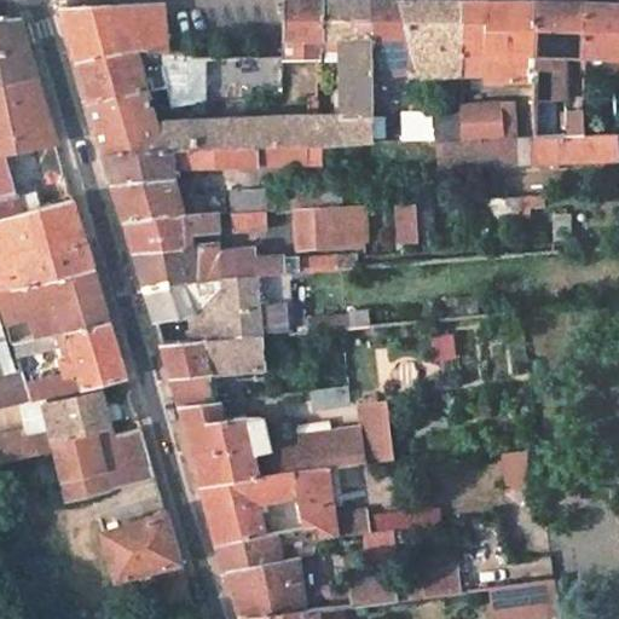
[(301,1),(284,1),(287,58),(322,58),(327,40),(325,1),(301,1)]
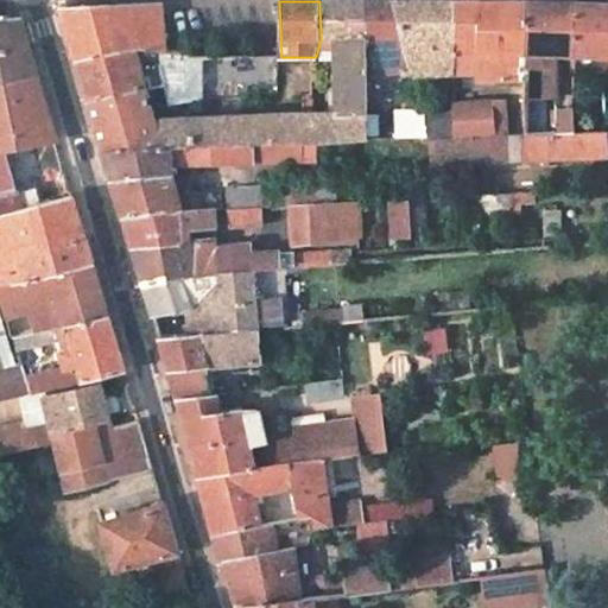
[(337,1),(320,1),(321,39),(336,39),(337,112),(366,109),(366,74),(365,1),(337,1)]
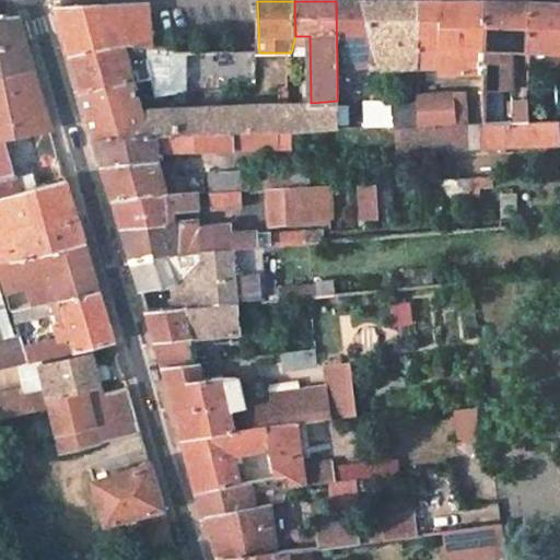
[(348,1),(336,1),(337,68),(371,65),(372,69),(382,69),(364,1),(348,1)]
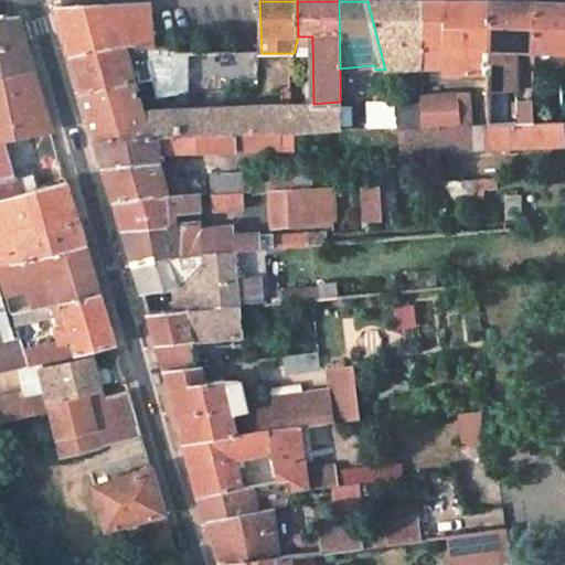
[(395,1),(368,1),(385,70),(420,70),(422,1),(395,1)]
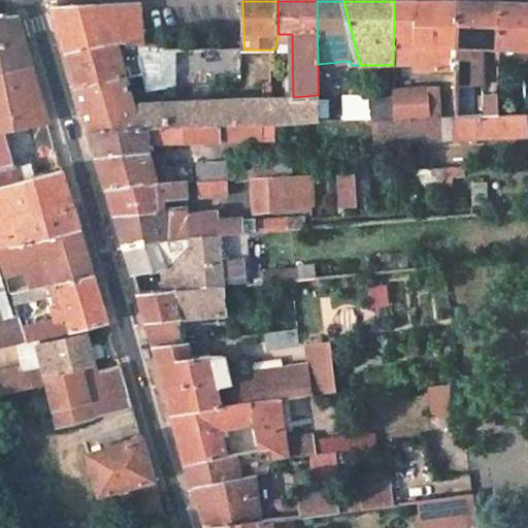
[(425,2),(394,1),(393,65),(411,65),(413,70),(453,71),(455,46),(456,3),(425,2)]
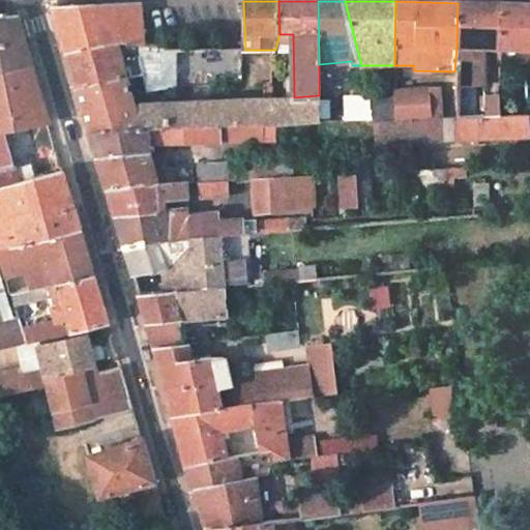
[(71,6),(53,6),(66,52),(113,41),(141,43),(143,45),(141,3),(119,4),(71,6)]
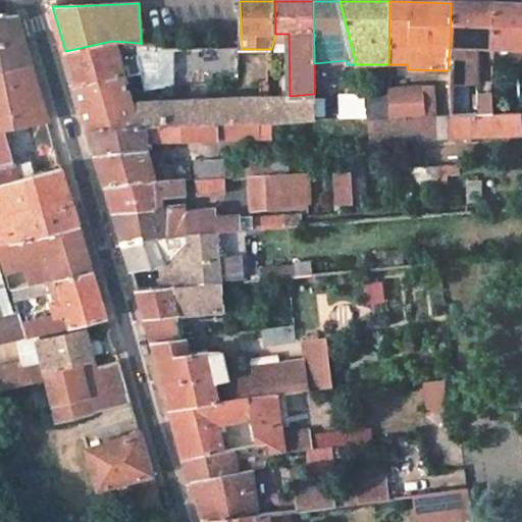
[(471,3),(451,3),(450,46),(476,47),(492,47),(491,4),(471,3)]
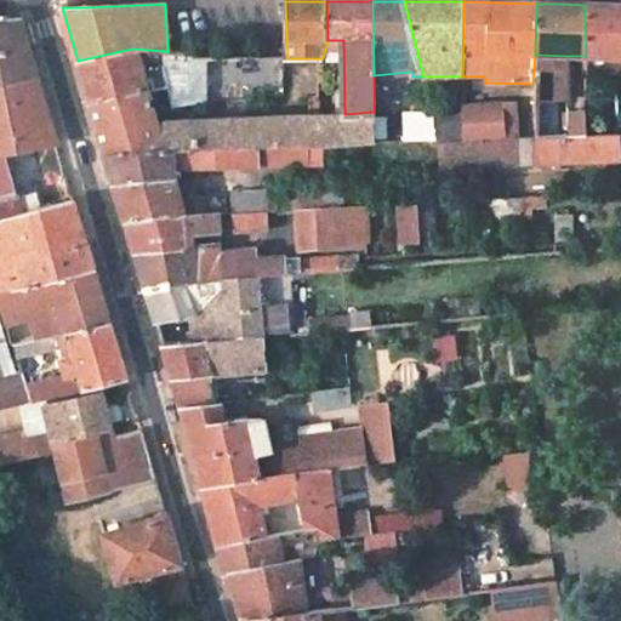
[(620,5),(609,5),(585,5),(586,56),(620,57),(620,5)]
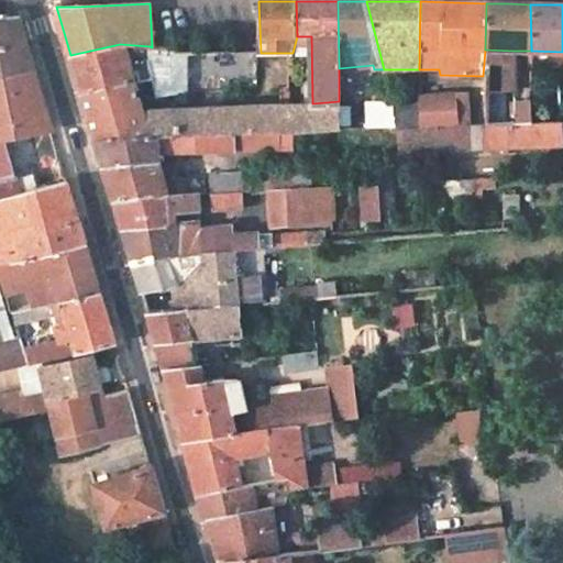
[(0,77),(34,69),(26,43),(19,18),(0,18),(0,77)]
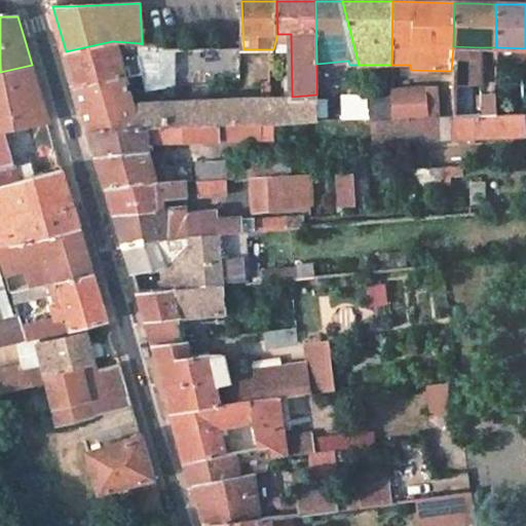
[(112,41),(66,51),(76,88),(88,130),(274,124),(305,123),(317,122),(316,95),(292,97),(132,103),(120,63),(136,62),(141,54),(140,43),(112,41)]
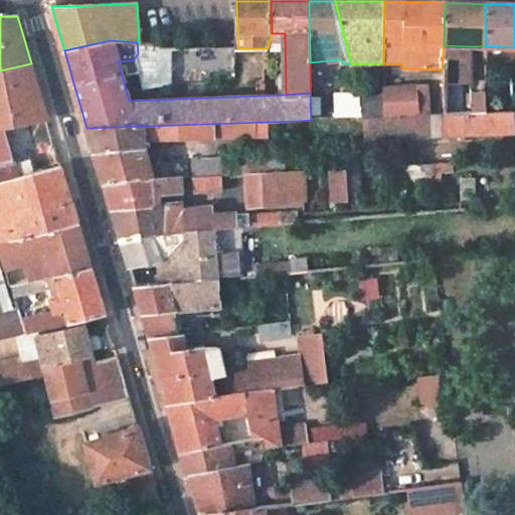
[(470,46),(444,45),(442,69),(442,81),(470,81),(470,46)]
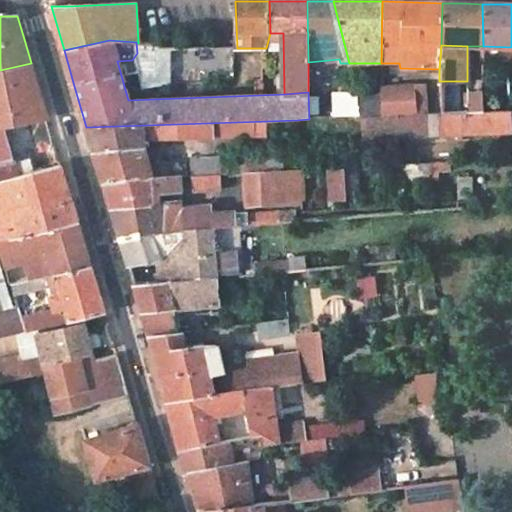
[(142,85),(166,85),(166,54),(142,54),(142,85)]
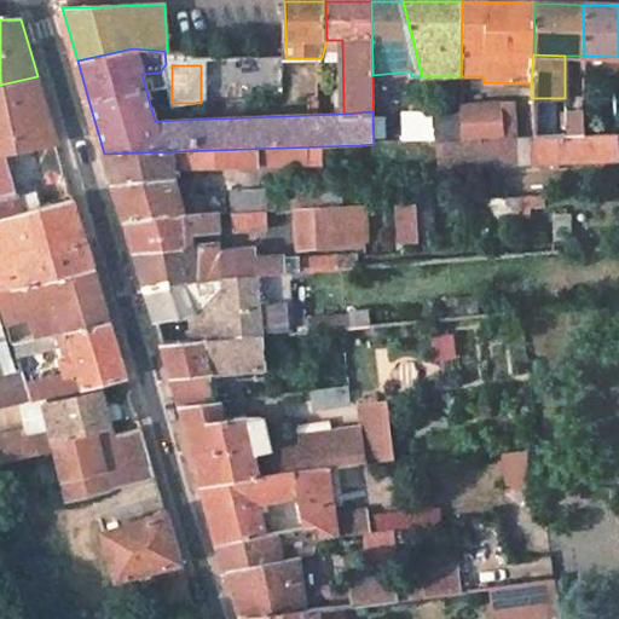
[(0,151),(5,151),(58,142),(50,115),(38,76),(0,85),(0,408),(30,400),(25,381),(22,371),(17,372),(0,320),(0,151)]
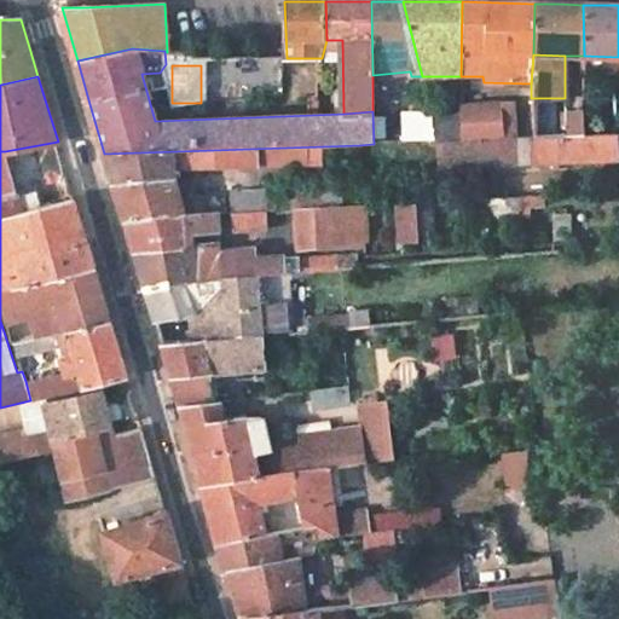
[(461,96),(450,94),(450,122),(461,122),(461,106),(461,96)]
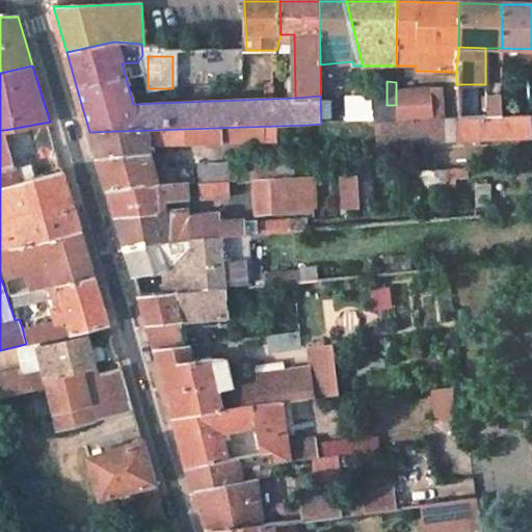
[(447,90),(396,91),(396,105),(395,121),(398,121),(446,118),(447,90)]
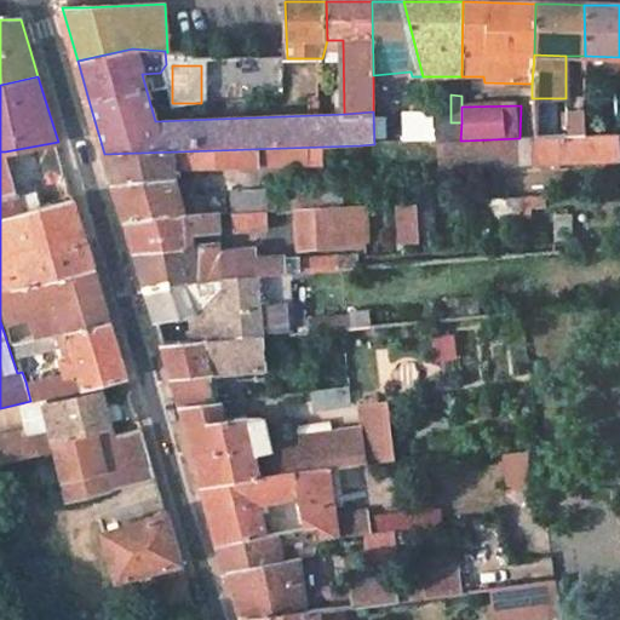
[(585,113),(568,113),(569,137),(585,136),(585,113)]
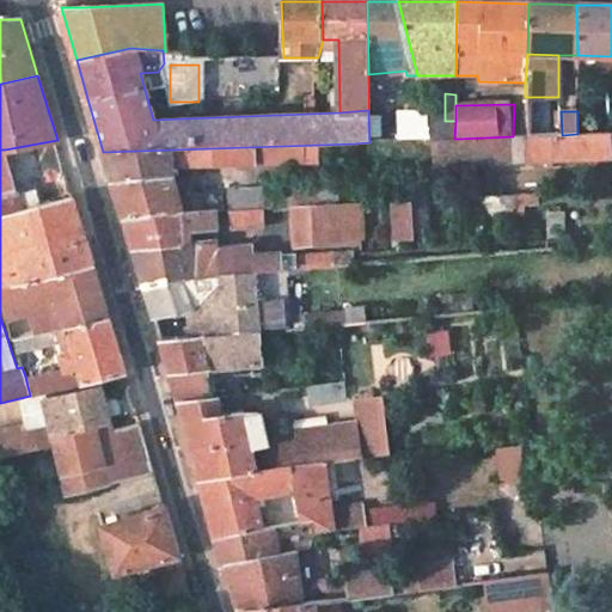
[(427,117),(399,117),(398,141),(433,140),(428,121),(427,117)]
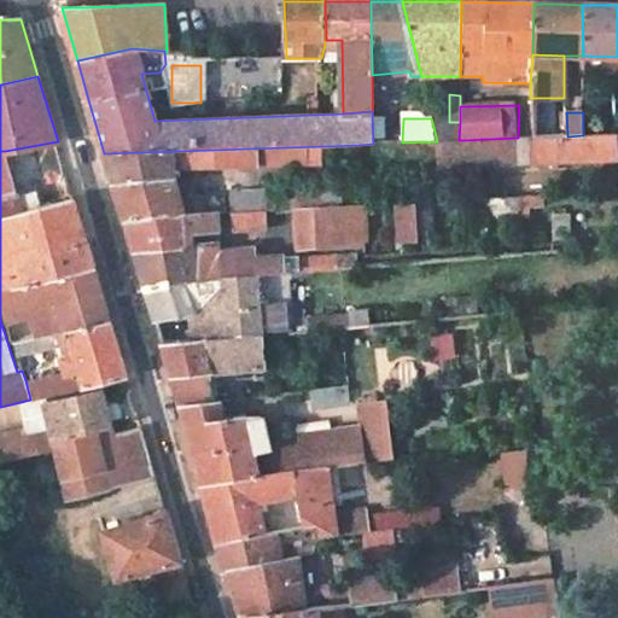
[(449,122),(432,122),(437,141),(453,141),(459,140),(460,122),(449,122)]
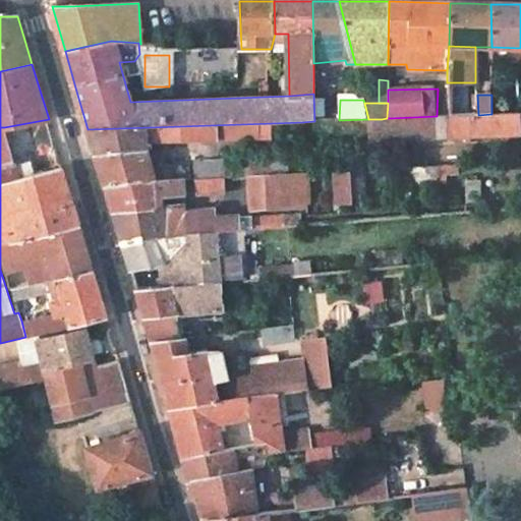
[(437,116),(390,118),(390,140),(411,140),(438,139),(438,136),(439,125),(450,125),(451,137),(519,134),(518,114),(491,114),(478,115),(437,116)]
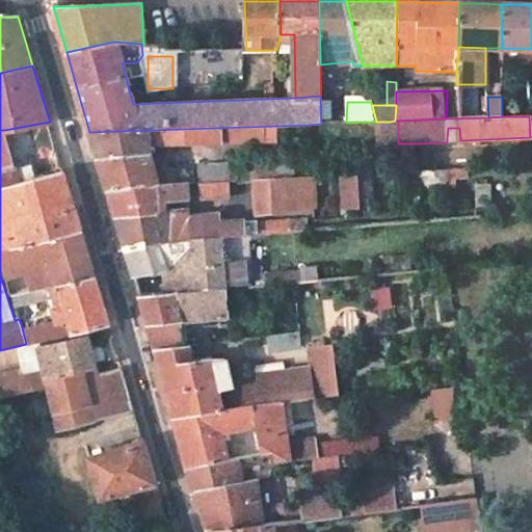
[(395,121),(390,122),(390,143),(398,143),(398,121),(395,121)]
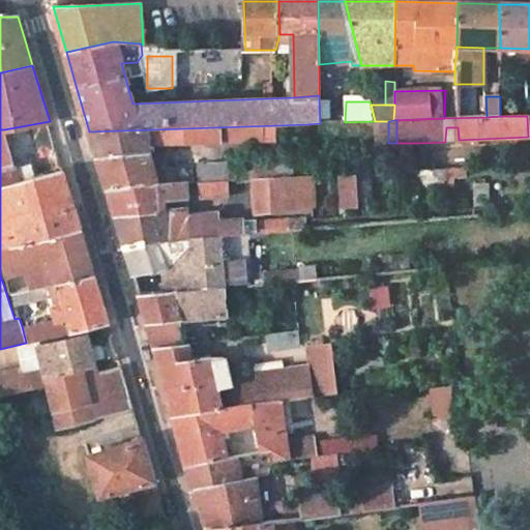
[(388,121),(375,121),(375,144),(388,143),(388,121)]
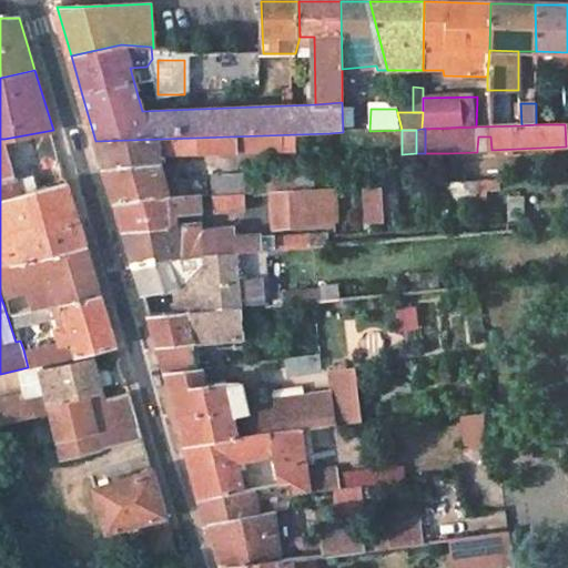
[(296,134),(95,141),(99,152),(103,168),(162,164),(160,155),(296,151),(296,134)]
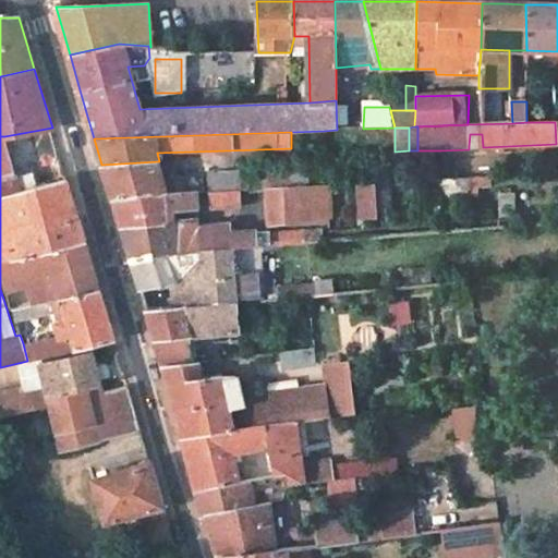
[(482,134),(470,134),(469,146),(483,147),(482,134)]
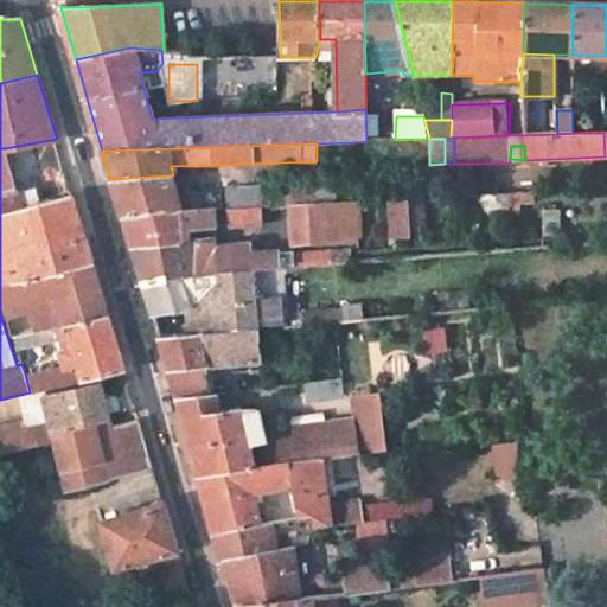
[(5,148),(0,148),(0,193),(19,190),(5,148)]
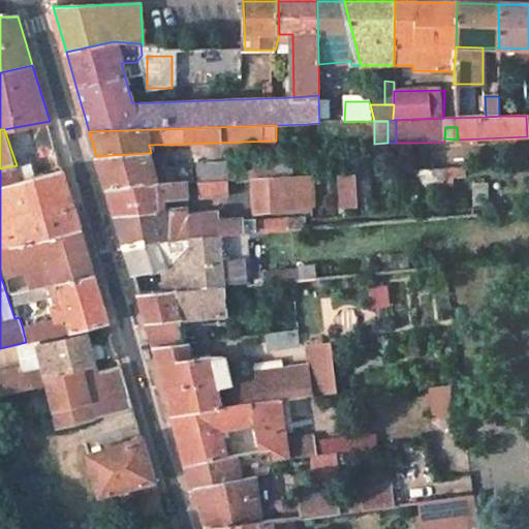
[(165,185),(176,185),(185,184),(187,184),(185,168),(174,169),(155,173),(151,153),(96,156),(101,172),(106,189),(154,186),(165,185)]
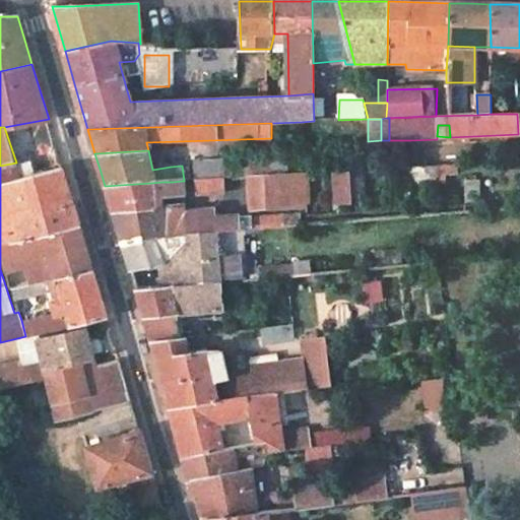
[(249,177),(287,174),(286,157),(243,160),(243,166),(228,167),(228,178),(249,177)]
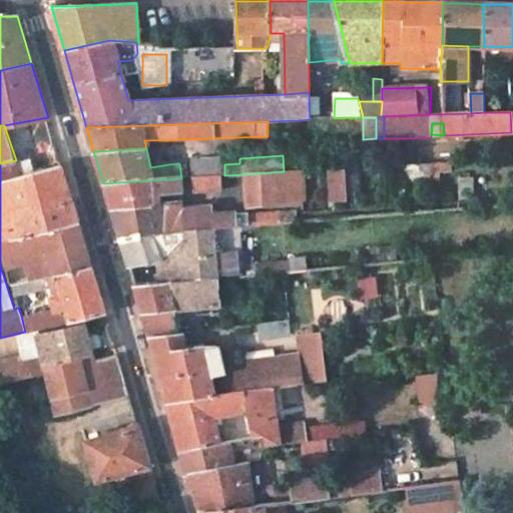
[(16,160),(0,163),(0,180),(28,173),(26,169),(19,171),(16,160)]
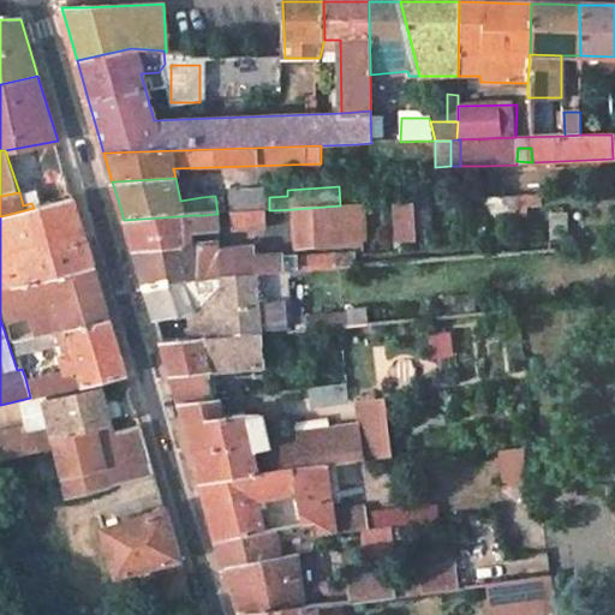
[(263,192),(228,196),(230,213),(239,213),(263,210),(263,192)]
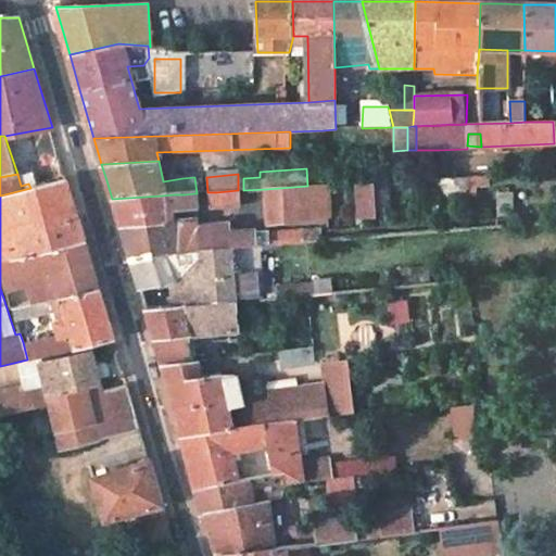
[(30,188),(0,196),(0,261),(86,241),(84,232),(77,210),(67,178),(30,188)]
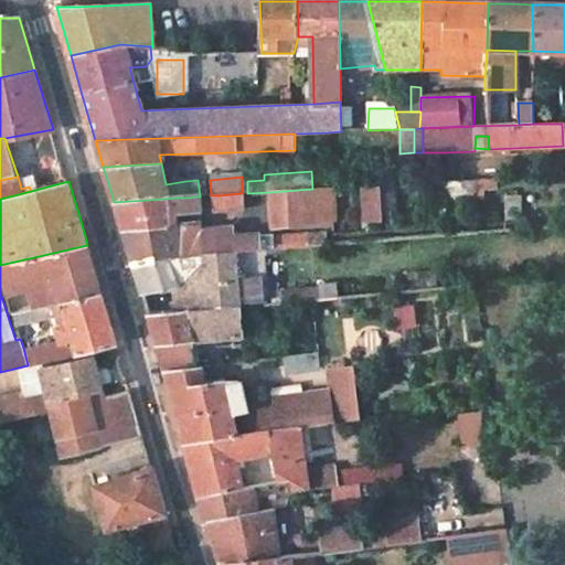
[(374,188),(354,189),(356,222),(376,221),(374,188)]
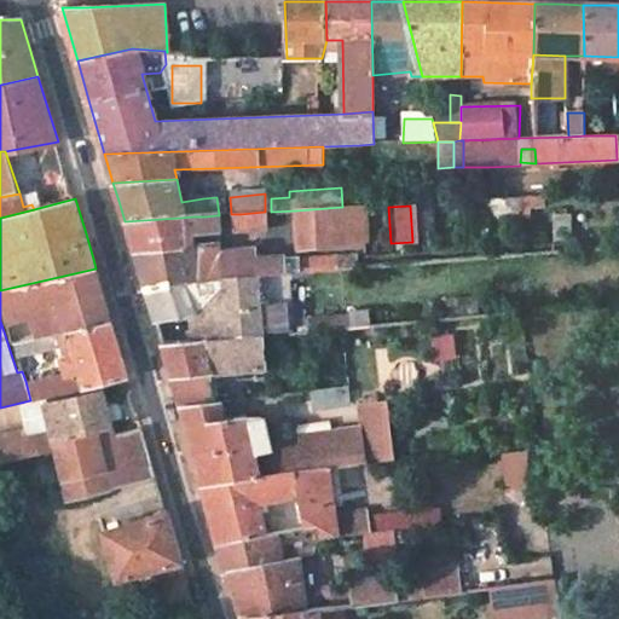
[(342,207),(296,210),(299,247),(353,243),(351,207),(342,207)]
